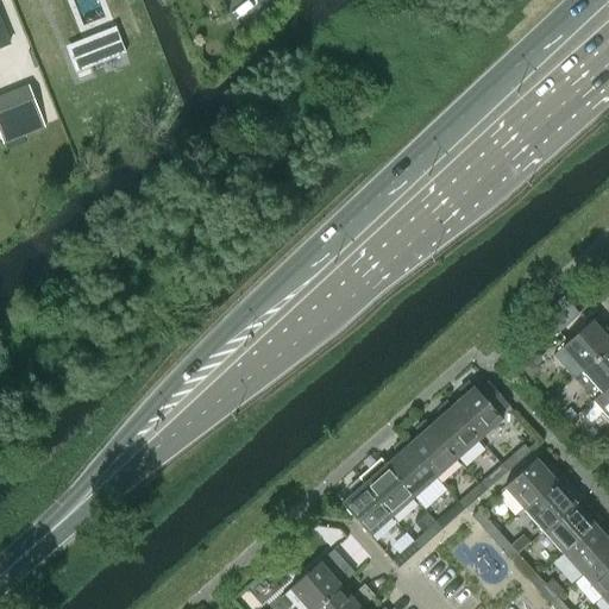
[(87,46),(68,54),(75,73),(125,52),(118,35),(87,46)]
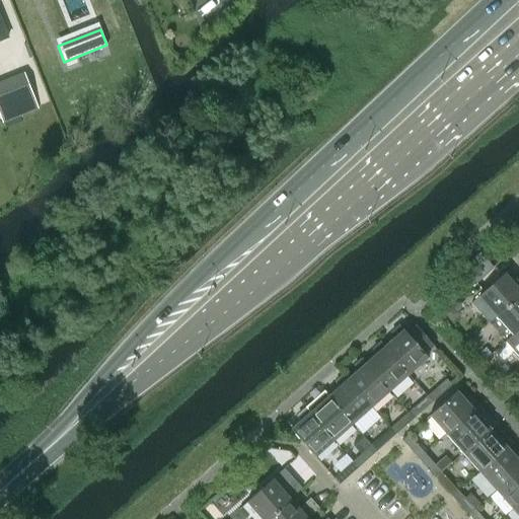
[(30,93),(0,105),(0,114),(3,121),(36,107),(30,93)]
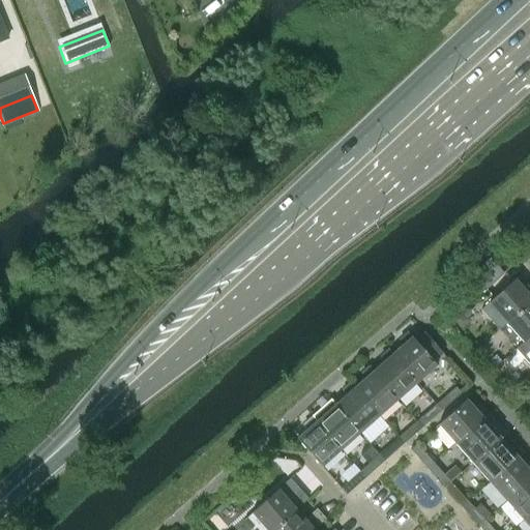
[(471,275),(484,291),(487,289),(503,273),(490,258),(471,275)]
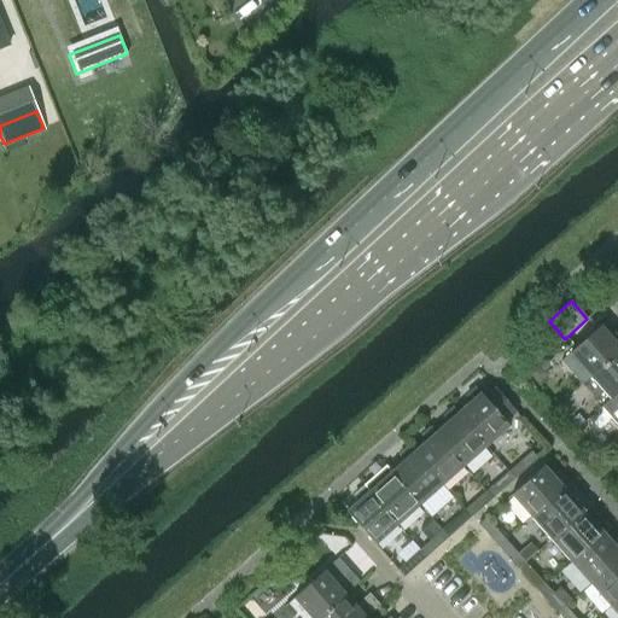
[(581,385),(590,377),(589,377),(617,350),(617,331),(612,338),(600,325),(576,347),(567,337),(565,339),(563,340),(571,350),(569,353),(569,354),(560,361),(560,362),(561,362),(581,384),(581,385)]
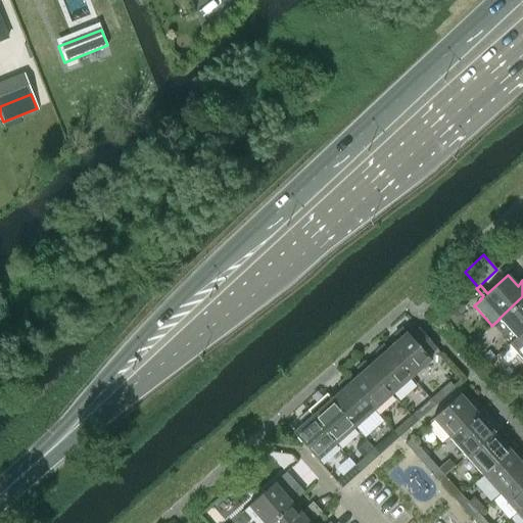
[(522,296),(498,319),(500,319),(516,338),(522,331),(522,296)]
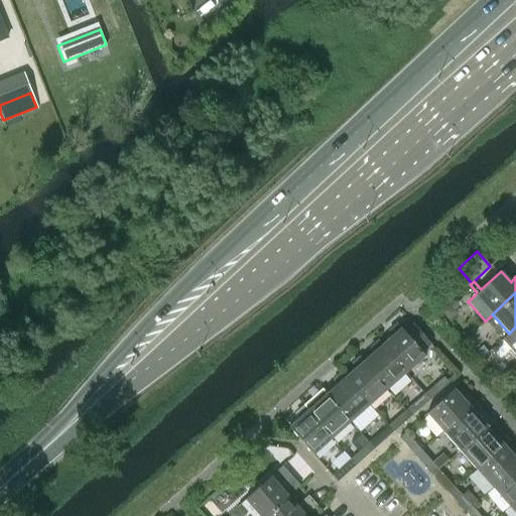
[(381,345),(406,372),(424,356),(424,357),(425,356),(422,352),(431,345),(412,324),(403,331),(396,323),(390,328),(394,333),(382,344),(381,345)]
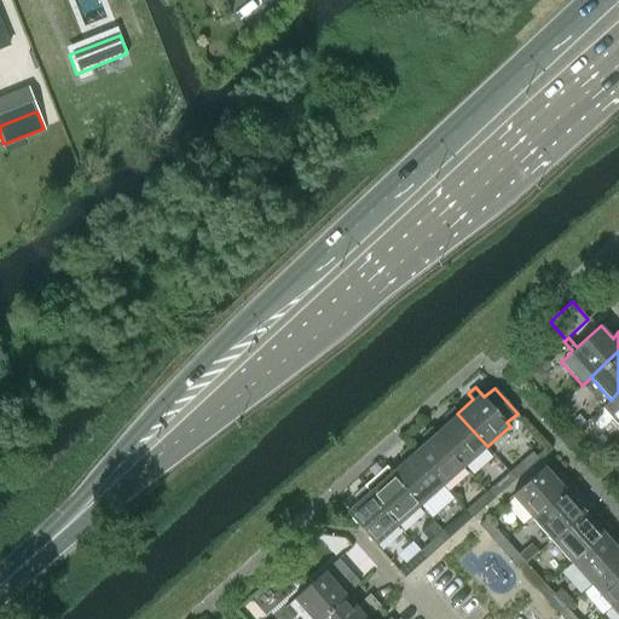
[(618,392),(611,400),(601,408),(602,409),(618,427),(618,392)]
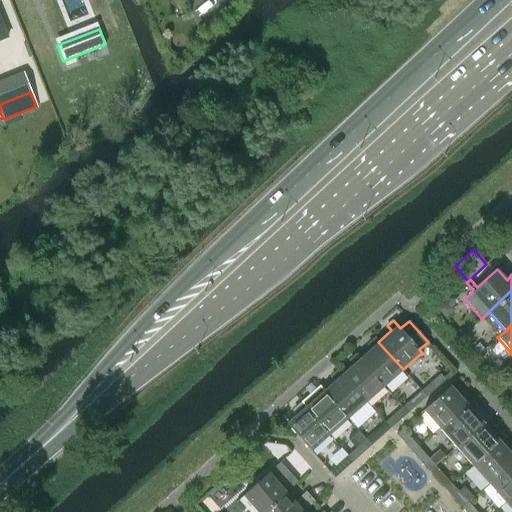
[(378,342),(379,341),(375,336),(369,341),(373,346),(361,358),(360,358),(384,385),(403,369),(378,342)]
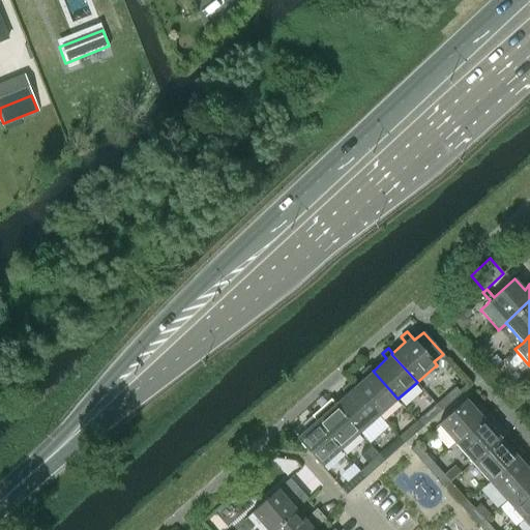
[(379,416),(398,399),(373,371),(374,371),(369,365),(362,371),(367,376),(354,387),(379,416)]
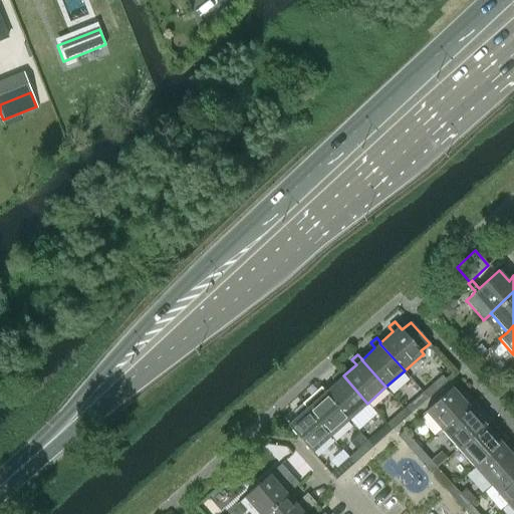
[(325,392),(324,392),(349,420),(358,430),(376,414),(367,404),(343,375),(339,370),(333,375),(337,380),(325,392)]
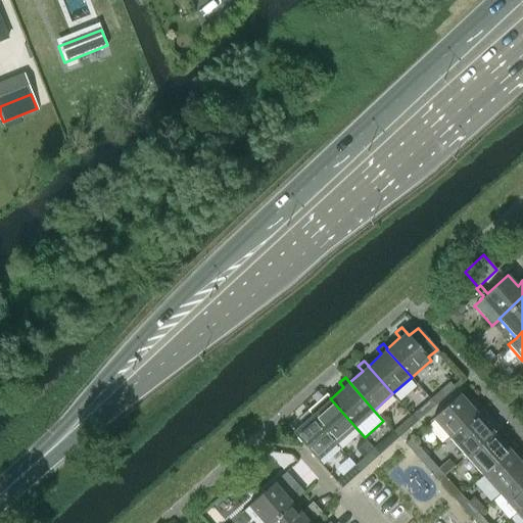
[(439,401),(455,387),(449,381),(434,395),(439,401)]
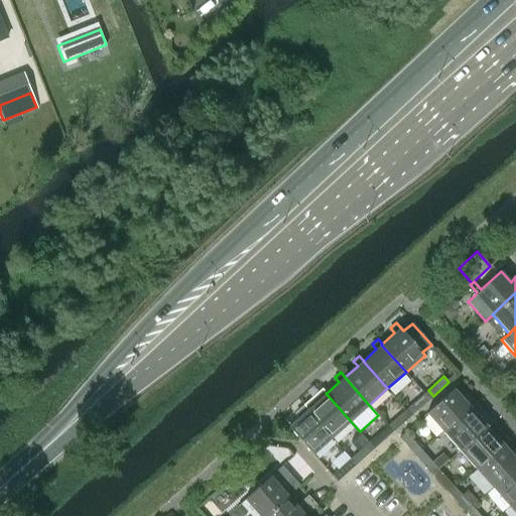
[(307,410),(332,437),(351,421),(326,393),(327,393),(321,388),(303,404),(307,409),(307,410)]
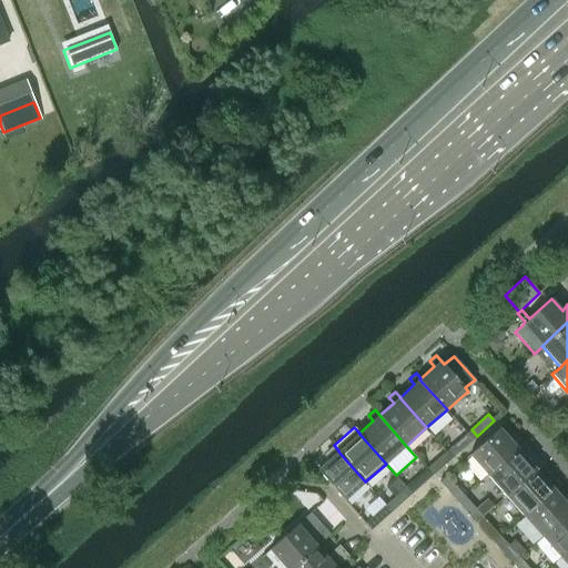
[(470,456),(488,476),(518,448),(519,449),(524,444),(517,436),(511,436),(509,438),(500,428),(500,427),(469,455),(470,456)]
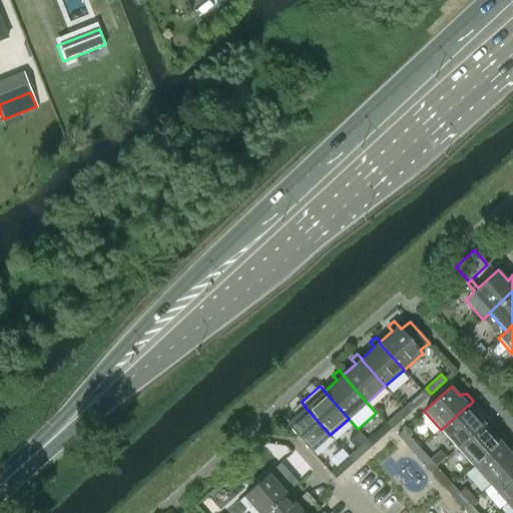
[(427,397),(422,391),(407,404),(412,410),(427,397)]
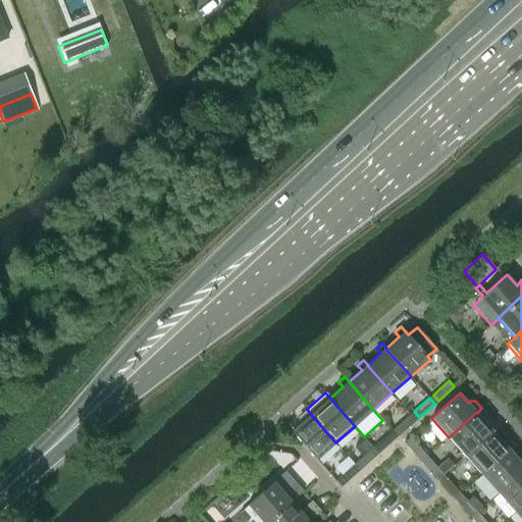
[(476,412),(449,437),(465,456),(493,431),(499,427),(481,408),(477,413),(476,412)]
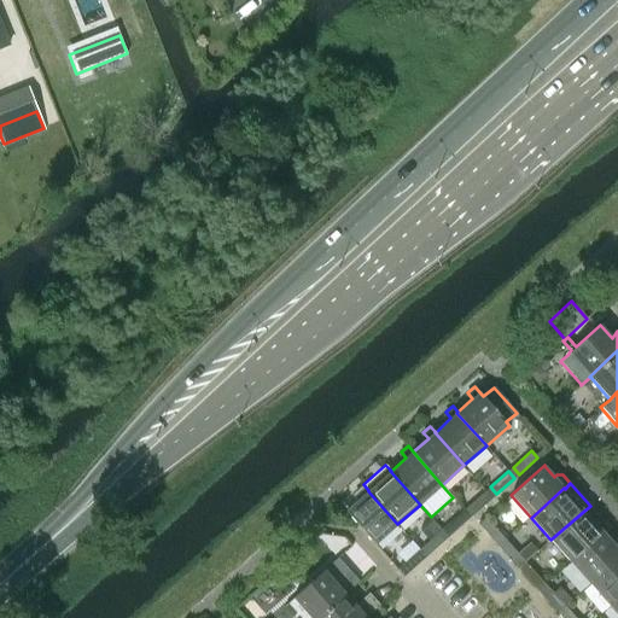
[(368,490),(363,484),(355,493),(354,499),(356,501),(347,511),(347,509),(345,511),(375,544),(375,543),(397,524),(368,491),(368,490)]
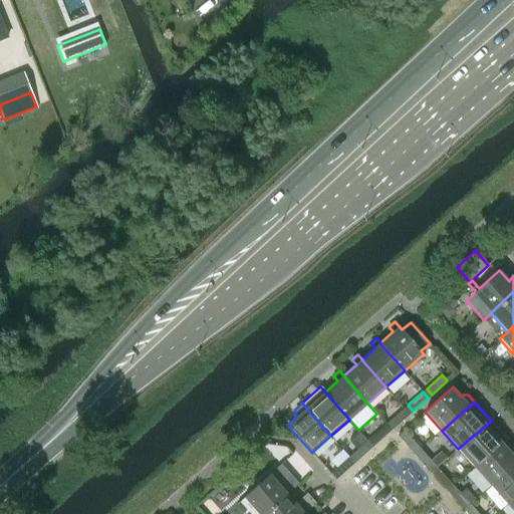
[(390,421),(395,427),(410,414),(405,408),(390,421)]
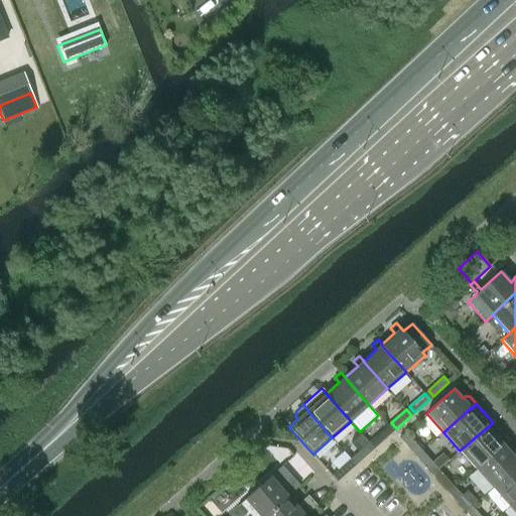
[(488,426),(460,450),(476,469),(504,444),(509,440),(493,422),(488,426)]
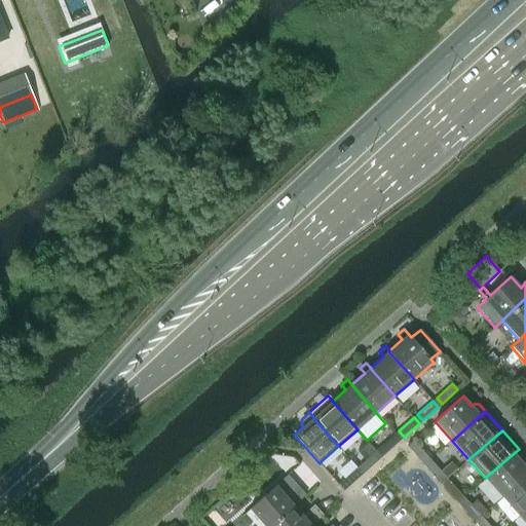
[(401,440),(395,434),(379,447),(385,453),(401,440)]
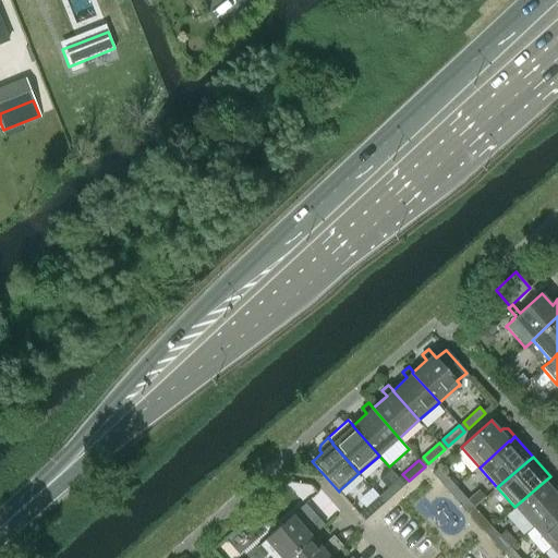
[(441,471),(435,476),(450,493),(457,487),(441,471)]
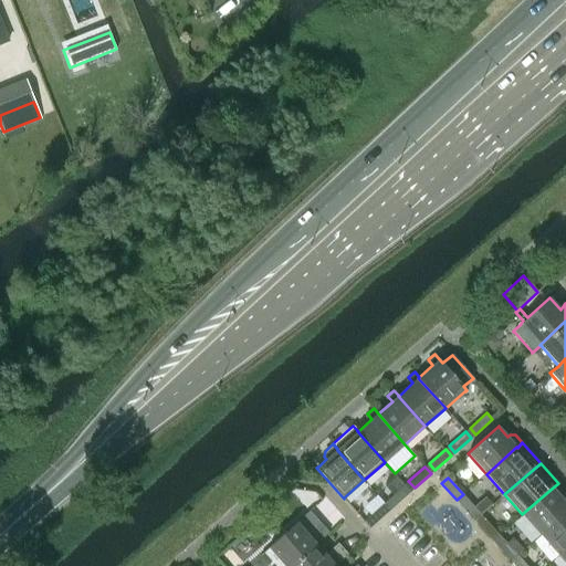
[(410,492),(405,485),(388,500),(394,506),(410,492)]
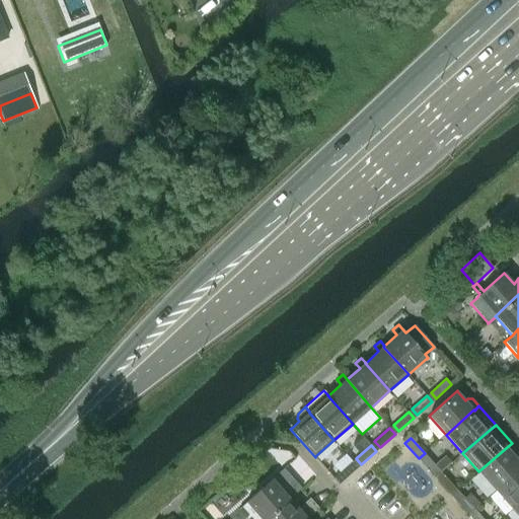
[(518,468),(518,459),(518,460),(507,447),(478,471),(496,491),(518,468)]
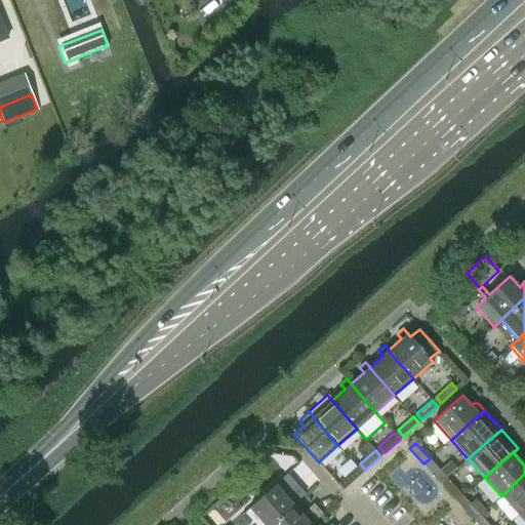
[(433,462),(427,468),(440,483),(446,478),(433,462)]
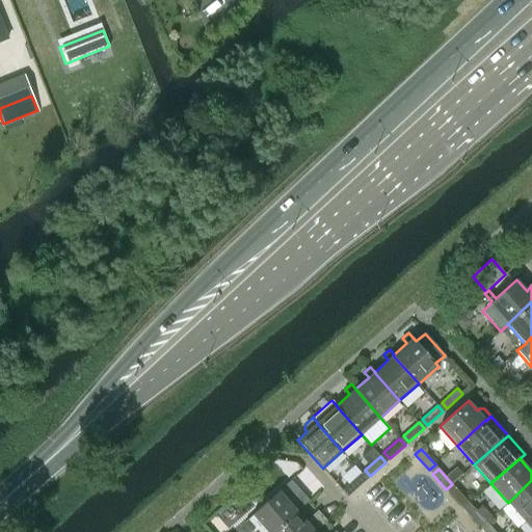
[(346,486),(351,493),(367,479),(362,473),(346,486)]
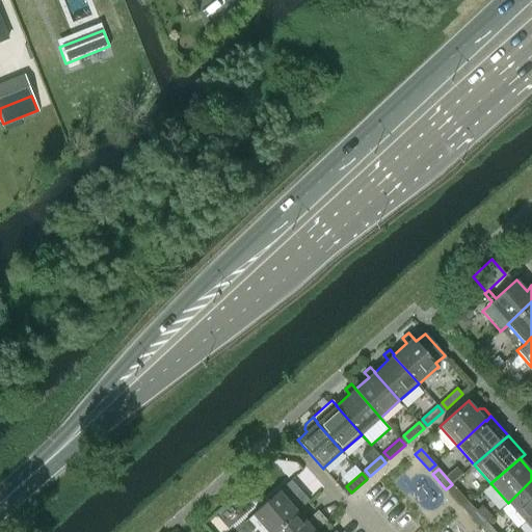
[(531,514),(531,480),(508,503),(525,522),(531,514)]
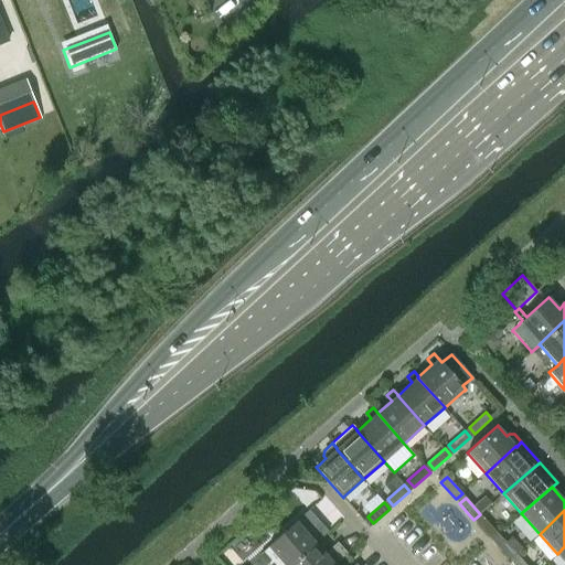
[(306,512),(267,546),(284,564),(289,564),(316,543),(327,532),(318,522),(316,524),(306,512)]
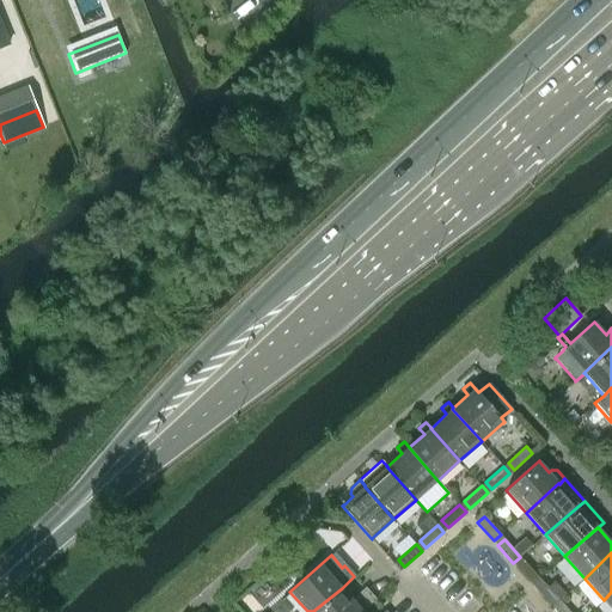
[(524,561),(516,567),(532,585),(539,579),(524,561)]
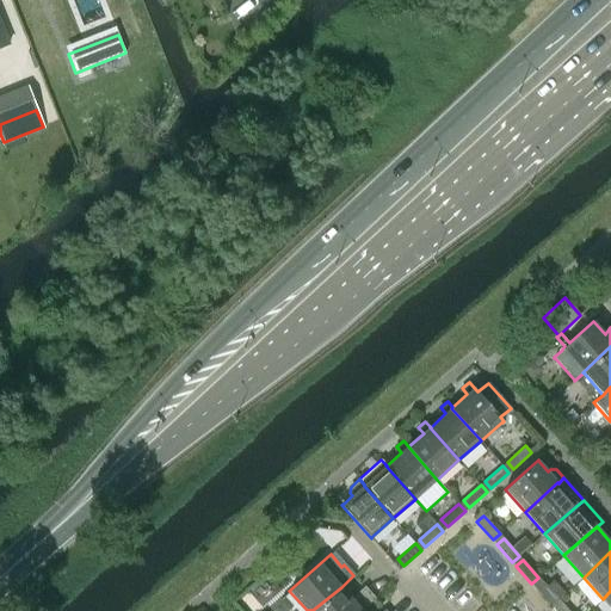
[(551,605),(559,599),(543,581),(536,588),(551,605)]
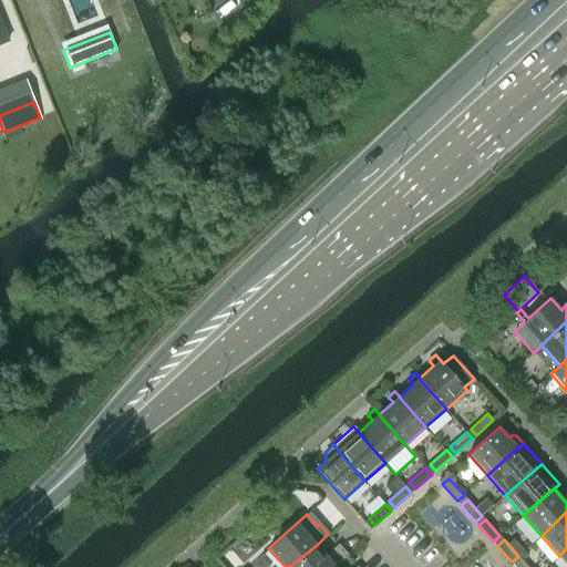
[(327,555),(317,545),(290,566),(332,566),(336,566),(347,555),(338,545),(327,555)]
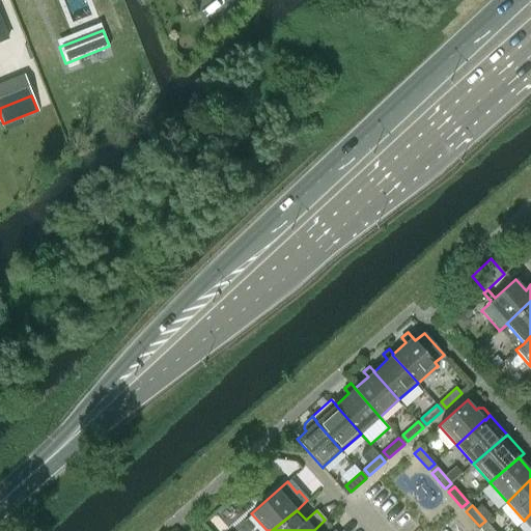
[(494,530),(485,521),(479,526),(483,530),(494,530)]
